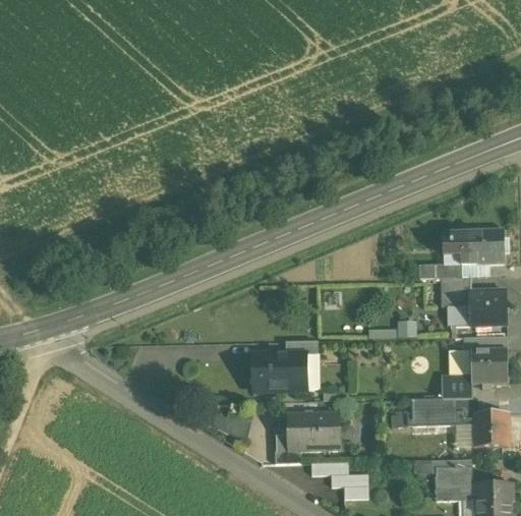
[(505,229),(468,230),(468,264),(505,263),(505,229)]
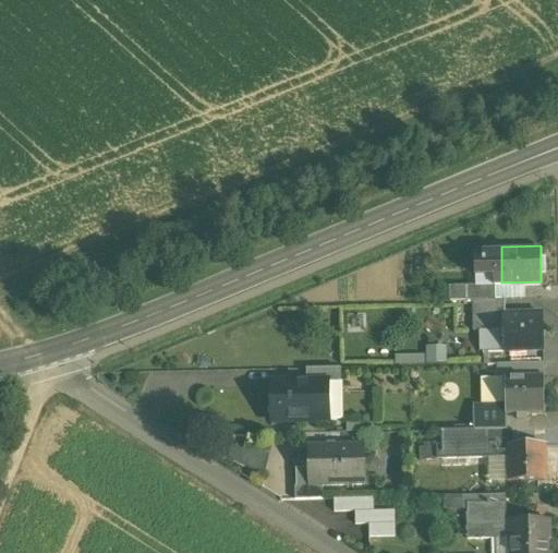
[(501,247),(474,247),(474,273),(493,272),(493,281),(493,283),(494,283),(501,283),(501,247)]
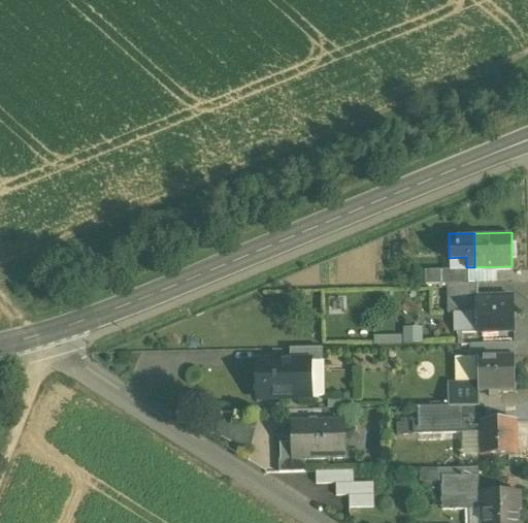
[(466,266),(441,267),(441,281),(447,281),(467,280),(467,267),(466,267),(466,266)]
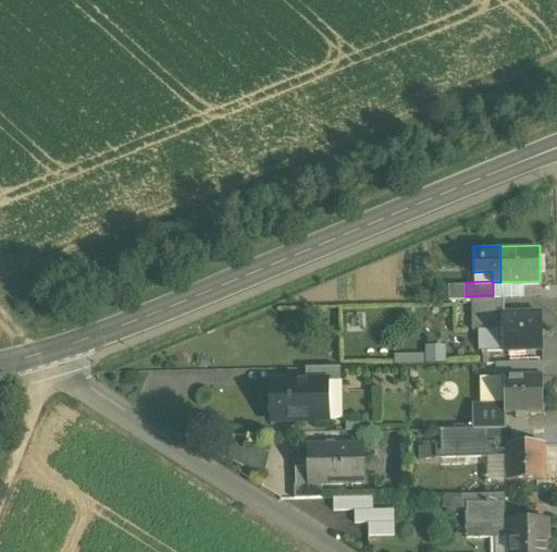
[(493,295),(471,296),(472,318),(485,318),(486,318),(502,318),(502,310),(504,310),(504,295),(493,295)]
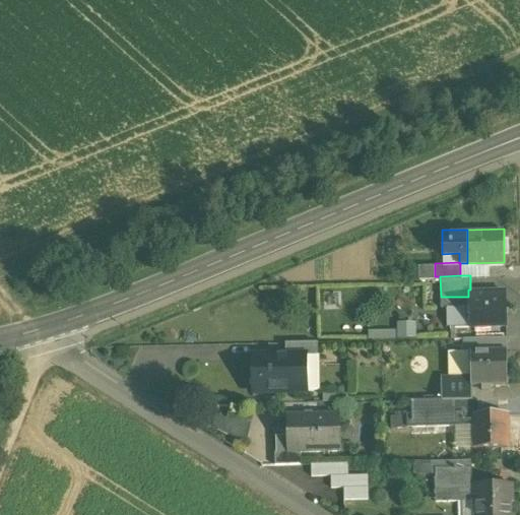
[(470,290),(468,290),(468,297),(469,323),(469,324),(475,324),(506,323),(505,288),(470,290)]
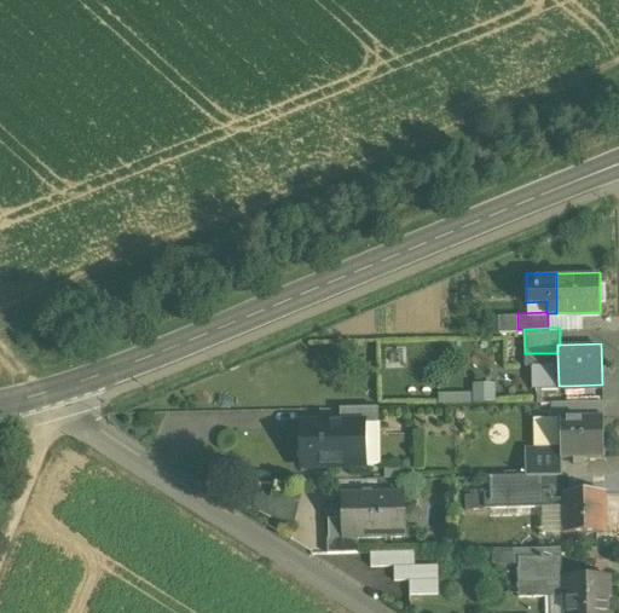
[(491,395),(490,377),(468,379),(468,387),(435,388),(435,398),(491,395)]
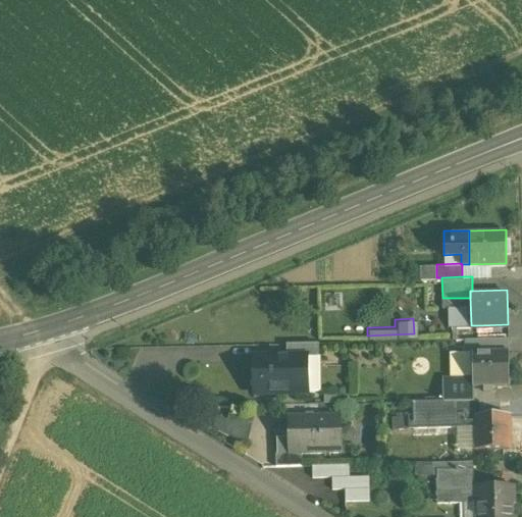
[(471,324),(456,324),(456,338),(465,338),(477,337),(477,325),(471,325),(471,324)]
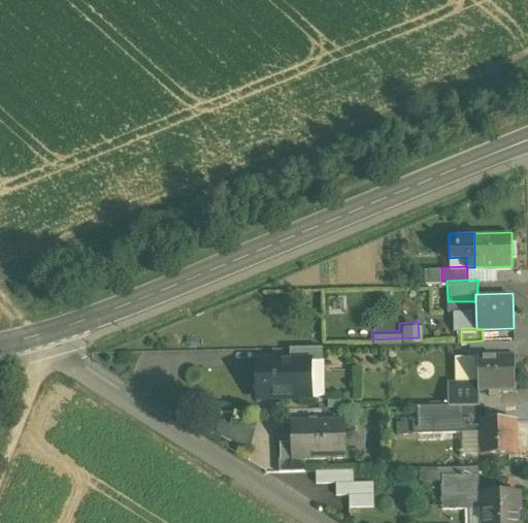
[(483,340),(470,341),(470,354),(477,354),(491,353),(491,340),(483,340)]
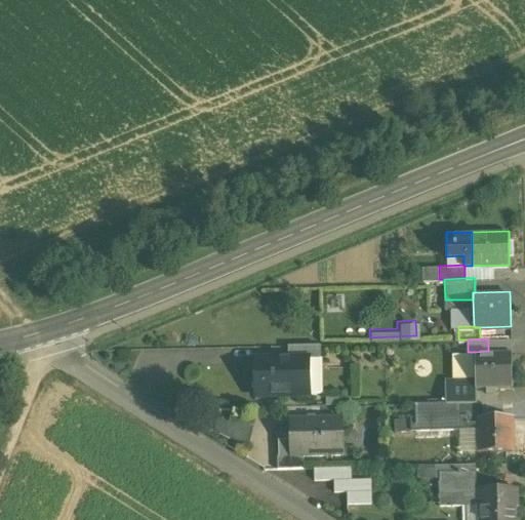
[(511,338),(488,338),(488,351),(511,351),(511,338)]
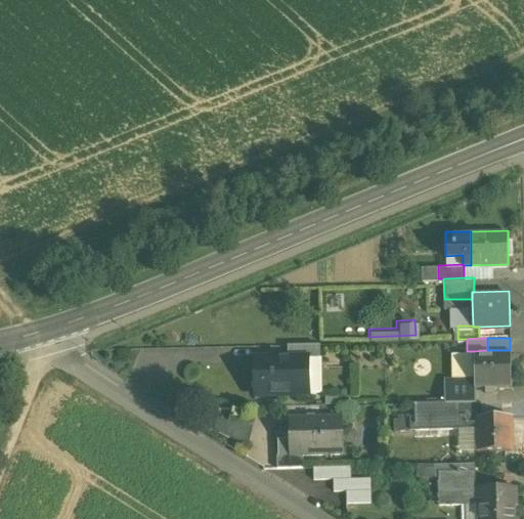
[(319,342),(288,342),(288,355),(304,355),(304,356),(319,355),(319,342)]
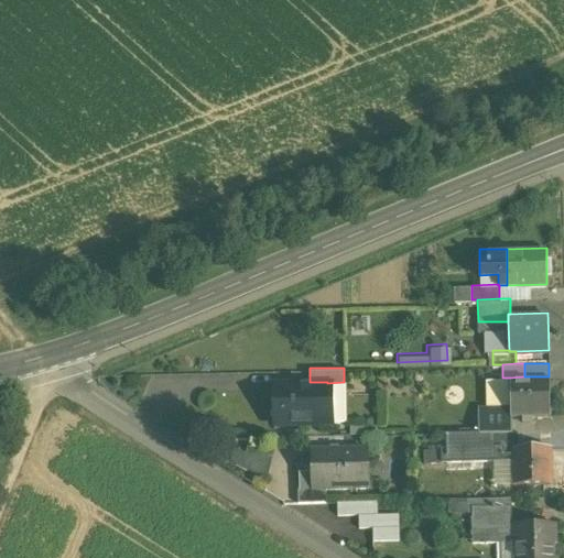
[(524,376),(510,378),(510,407),(511,414),(522,414),(522,419),(532,419),(532,414),(550,413),(549,376),(524,376)]
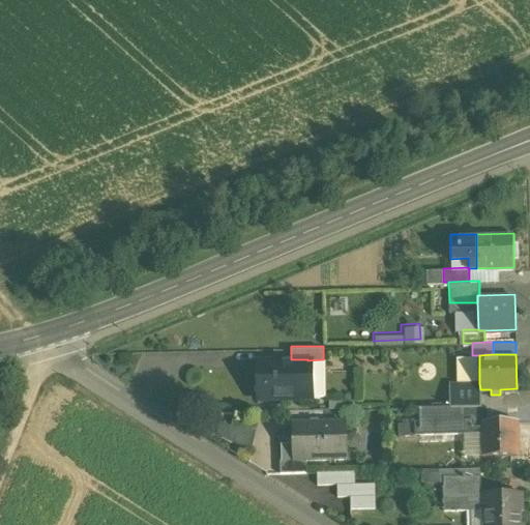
[(291,359),(257,360),(258,398),(308,396),(307,360),(307,359),(291,359)]
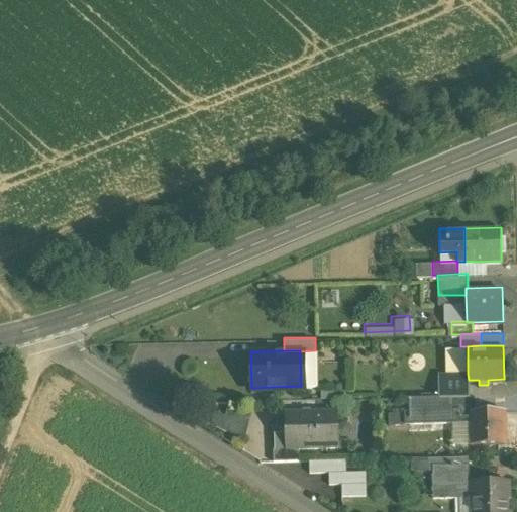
[(315,350),(300,351),(301,386),(316,385),(315,350)]
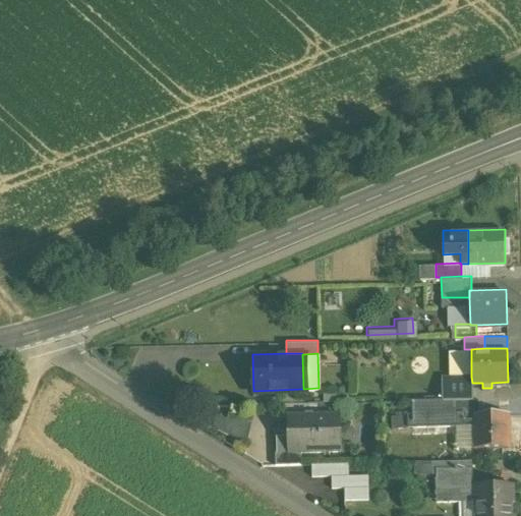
[(471,377),(442,378),(442,398),(473,397),(472,383),(471,377)]
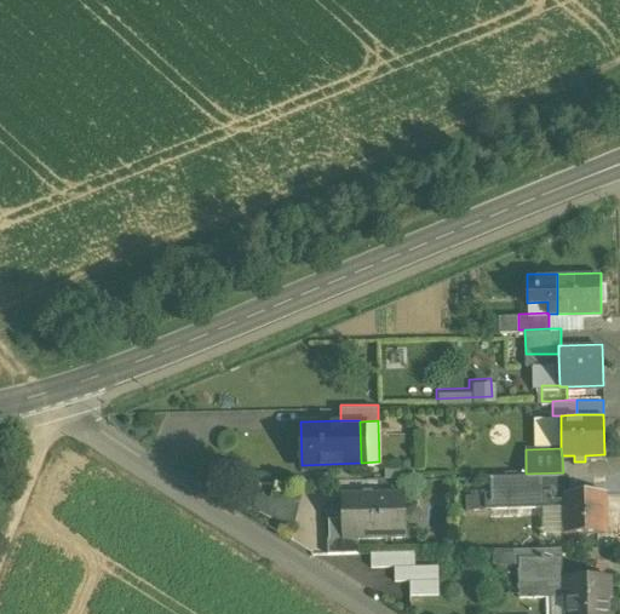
[(526,474),(491,475),(491,492),(491,499),(563,498),(563,491),(570,491),(570,472),(563,472),(526,474)]
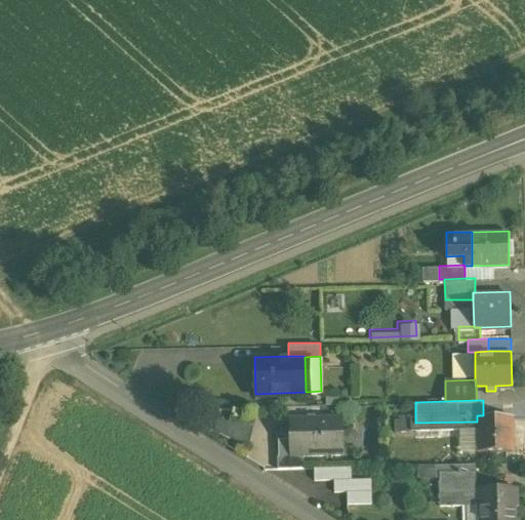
[(483,415),(477,415),(477,422),(478,427),(478,449),(513,449),(513,414),(483,415)]
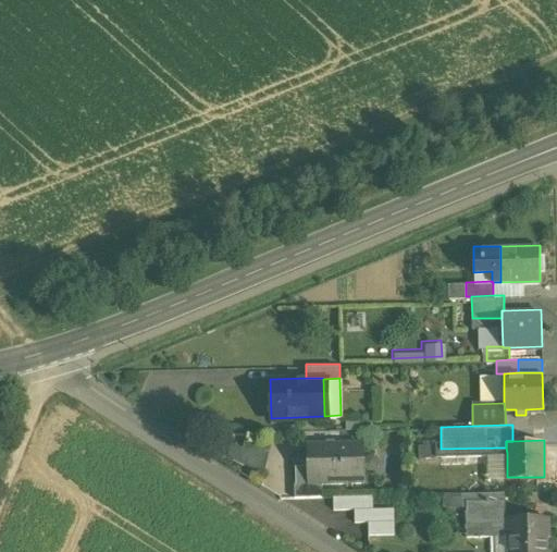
[(362,441),(307,443),(312,443),(313,480),(308,480),(308,481),(321,481),(362,480),(362,441)]
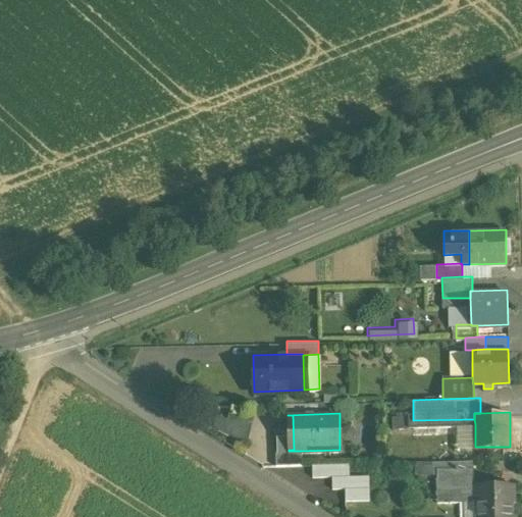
[(413,414),(399,414),(399,426),(475,424),(474,419),(413,420),(413,414)]
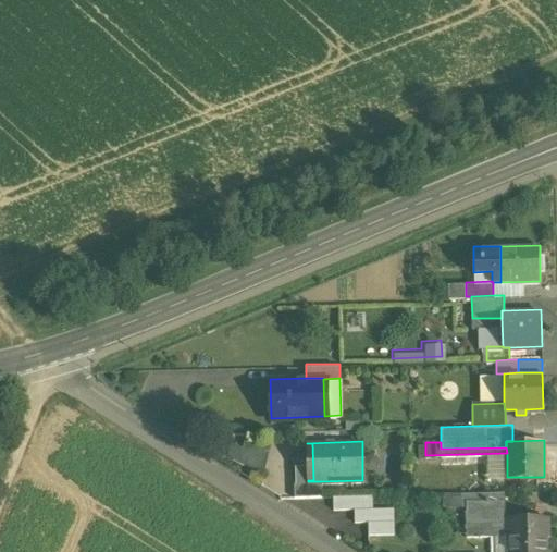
[(308,481),(294,481),(294,495),(321,494),(321,481),(308,481)]
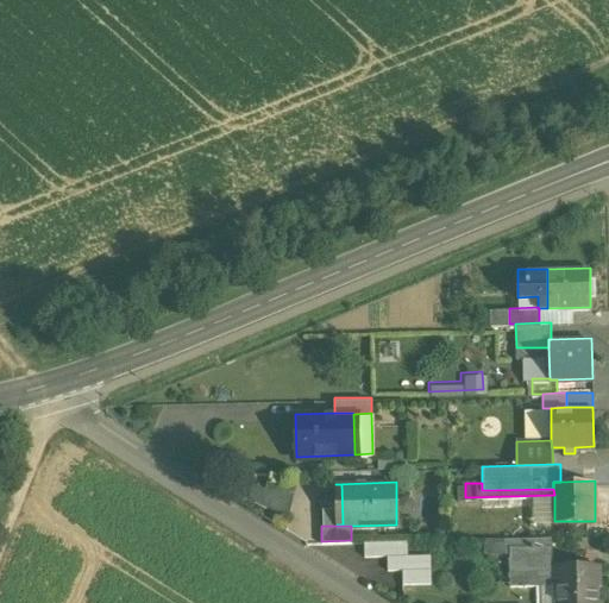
[(552,535),(503,538),(503,546),(509,546),(509,545),(546,545),(546,546),(552,546),(552,535)]
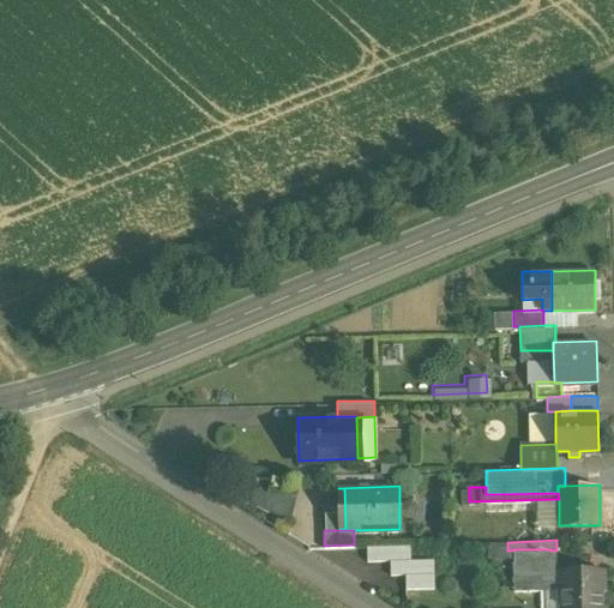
[(410,543),(367,545),(367,559),(390,559),(410,558),(410,543)]
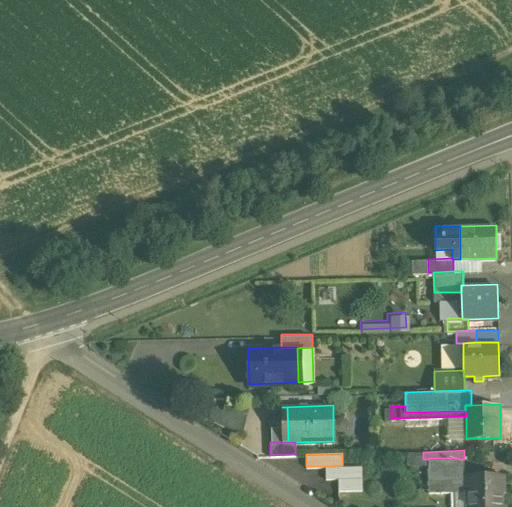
[(459,458),(428,458),(428,459),(429,491),(459,490),(459,474),(460,474),(459,459),(459,458)]
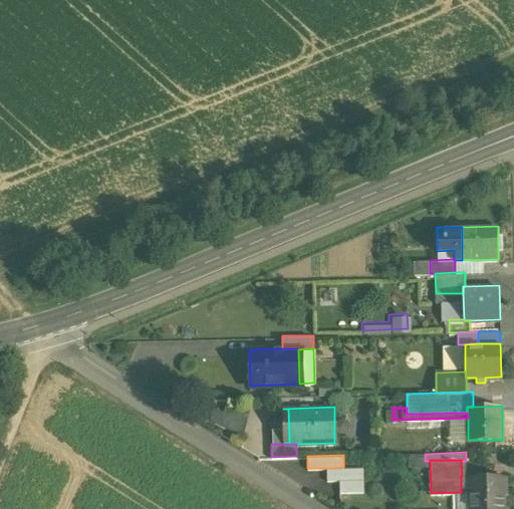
[(343,467),(326,468),(327,480),(339,479),(362,479),(362,467),(343,467)]
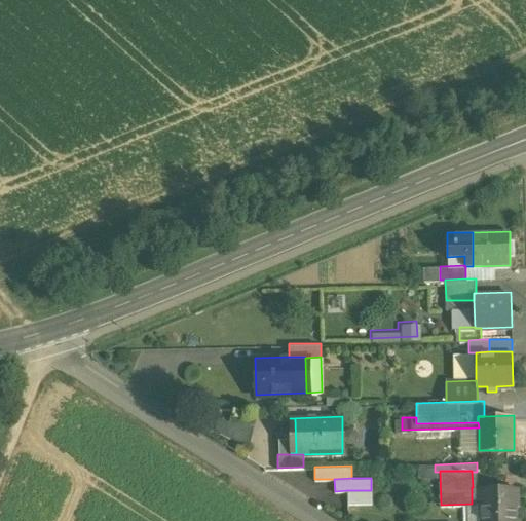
[(473,487),(472,487),(472,504),(481,504),(481,520),(515,520),(516,506),(518,506),(517,487),(473,487)]
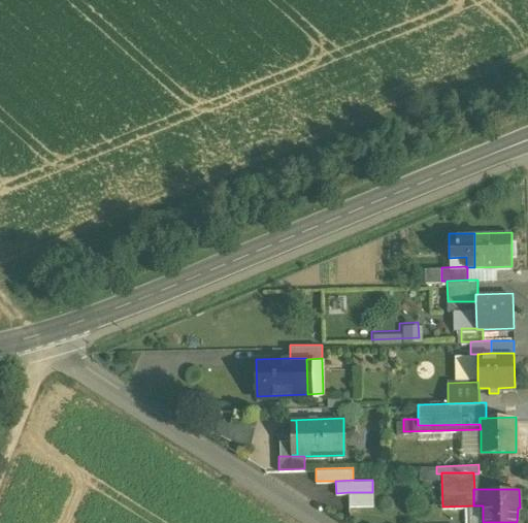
[(372,492),(349,492),(349,504),(373,504),(372,492)]
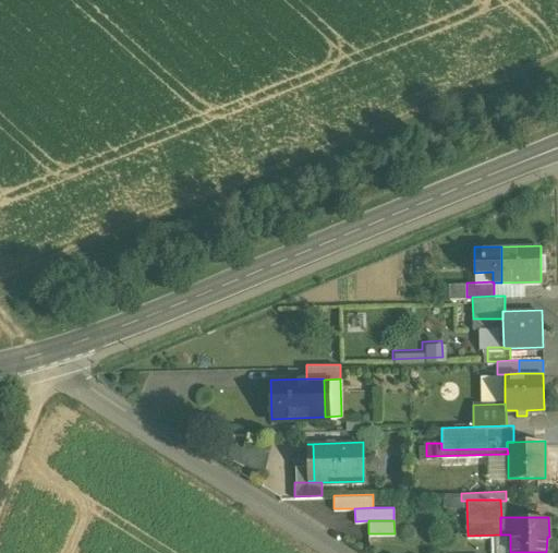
[(488,552),(488,542),(462,543),(462,552),(488,552)]
